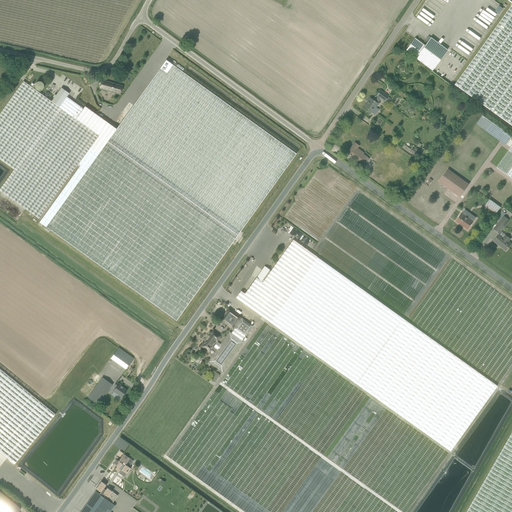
[(511,0),(507,0),(511,3),(511,5),(455,85),(485,106),(511,125),(511,0)]
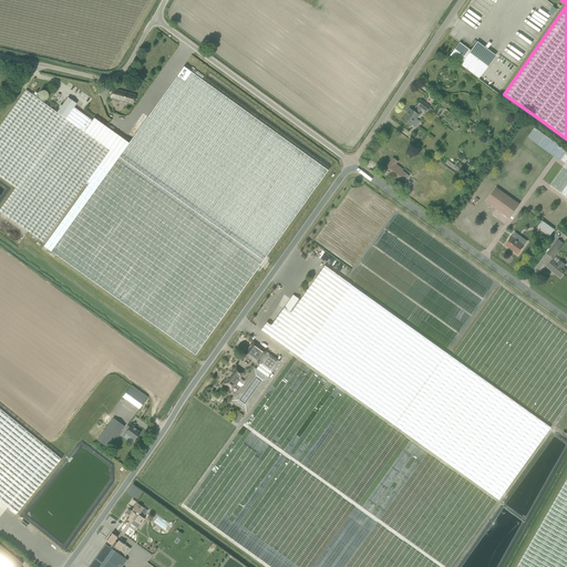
[(517,65),(535,38),(521,29),(503,57),(517,65)]
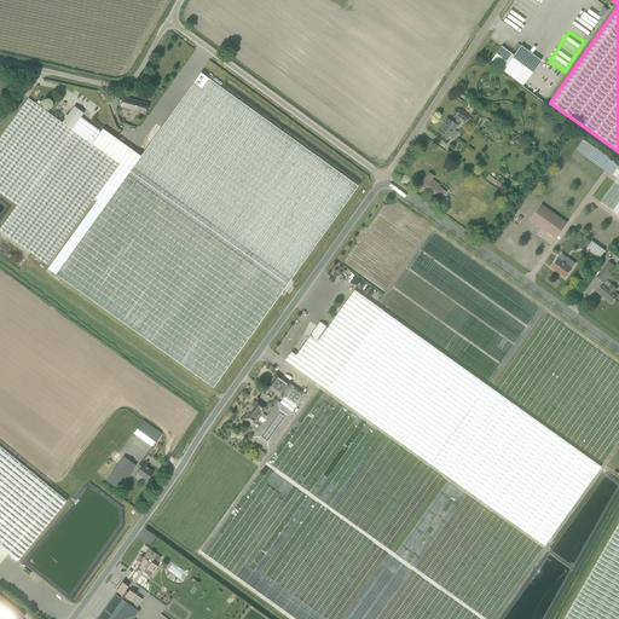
[(514,55),(502,46),(490,62),(522,86),(541,61),(521,45),(514,55)]
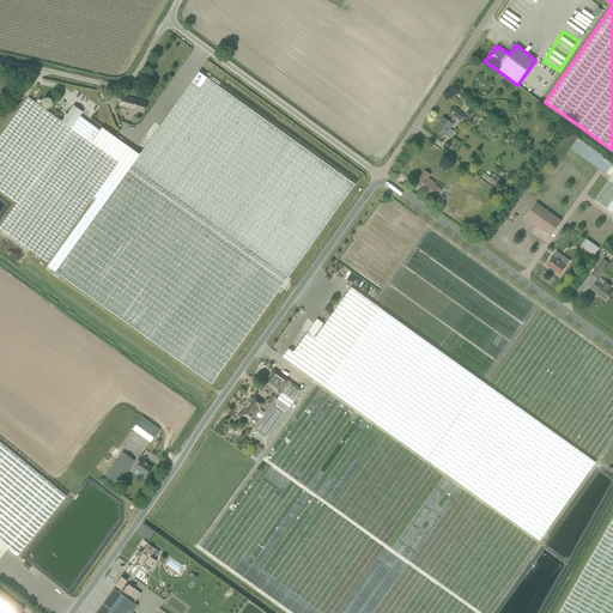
[(139,155),(128,169),(285,281),(354,184),(199,72),(139,155)]
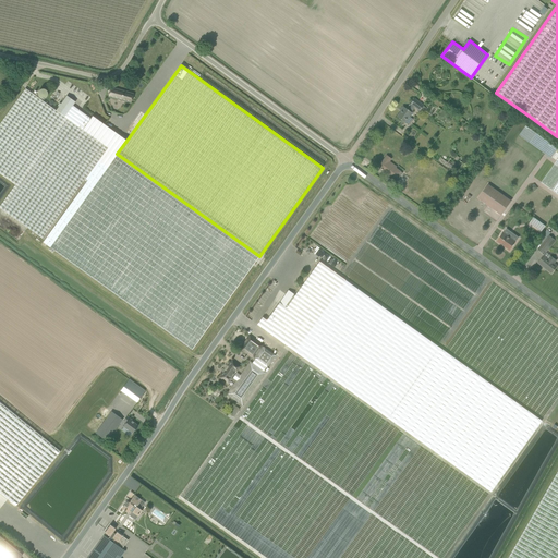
[(108,97),(131,104),(133,94),(111,87),(108,97)]
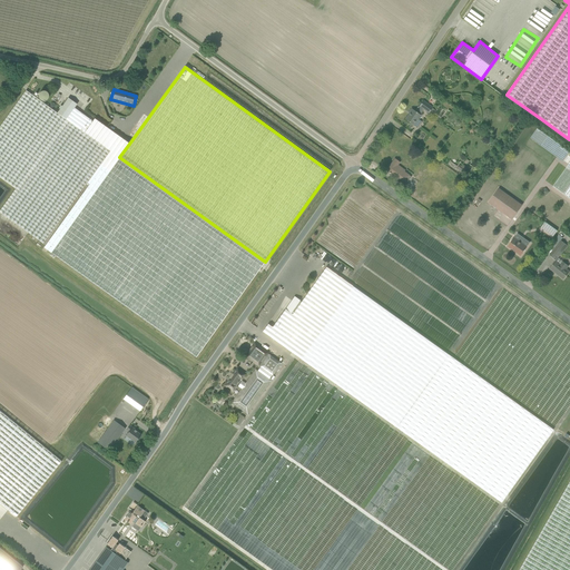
[(92,120),(75,108),(77,104),(68,98),(58,112),(26,90),(0,126),(0,177),(16,188),(0,209),(0,212),(42,244),(109,150),(105,147),(85,133),(92,120)]
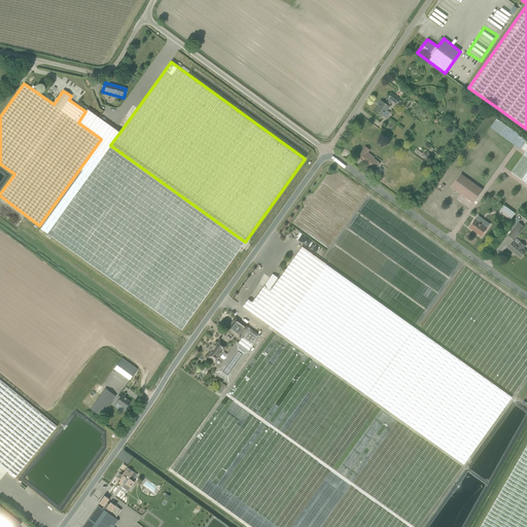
[(379,104),(375,110),(381,115),(386,110),(387,110),(390,106),(389,105),(391,101),(396,105),(400,100),(391,94),(387,98),(388,99),(385,102),(384,103),(381,100),(378,104),(379,104)]
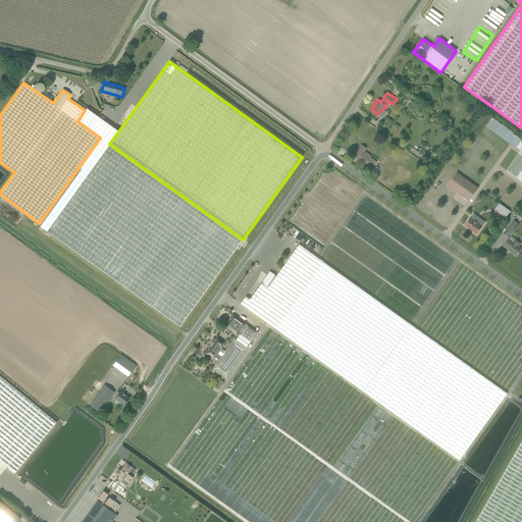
[(85,110),(77,121),(96,135),(105,122),(87,108),(85,110)]
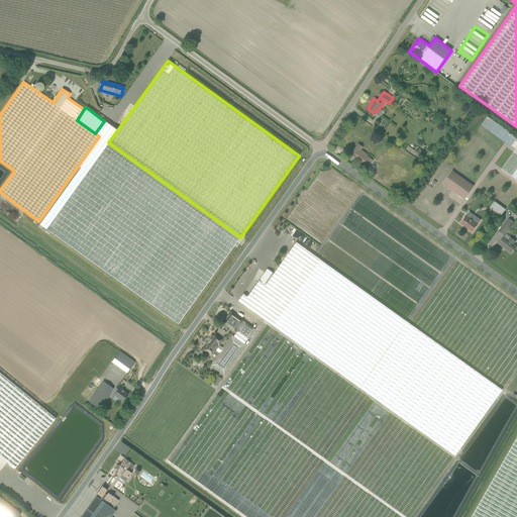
[(99,136),(100,137),(79,166),(81,167),(39,224),(178,324),(240,237),(108,142),(117,130),(104,121),(95,133),(99,136)]
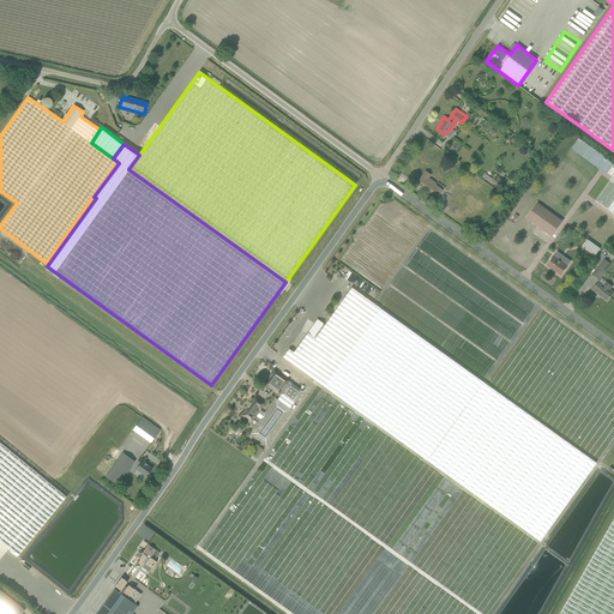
[(606,174),(613,163),(588,146),(581,157),(606,174)]
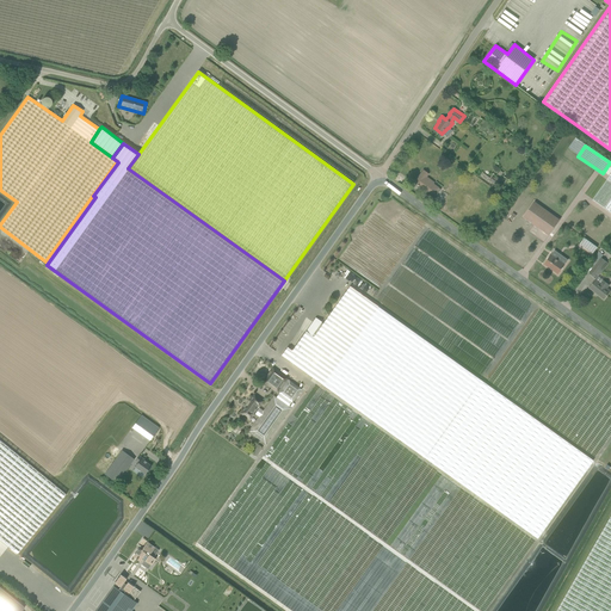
[(440,190),(439,189),(433,184),(434,183),(433,183),(426,177),(429,174),(423,171),(414,183),(419,186),(432,196),(433,195),(436,197),(440,190)]
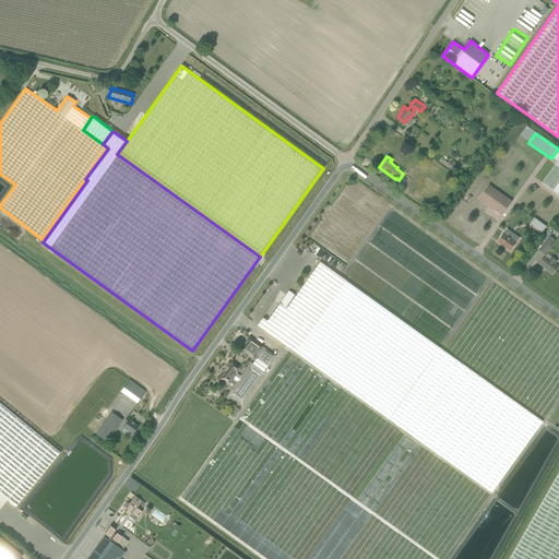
[(558,158),(542,182),(558,194),(558,158)]
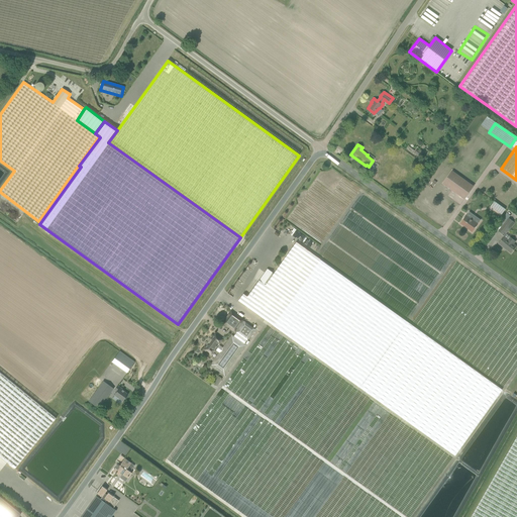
[(443,184),(464,199),(474,186),(452,171),(443,184)]
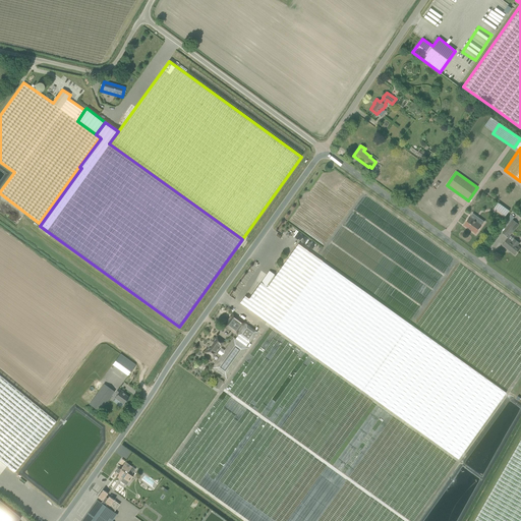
[(499,204),(495,209),(506,217),(509,211),(499,204)]
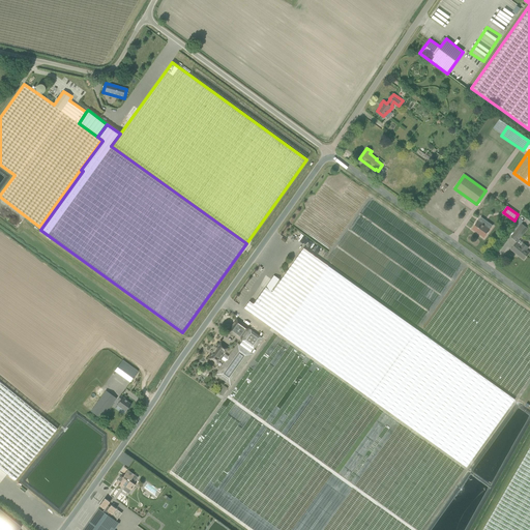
[(472,229),(483,238),(490,230),(478,222),(472,229)]
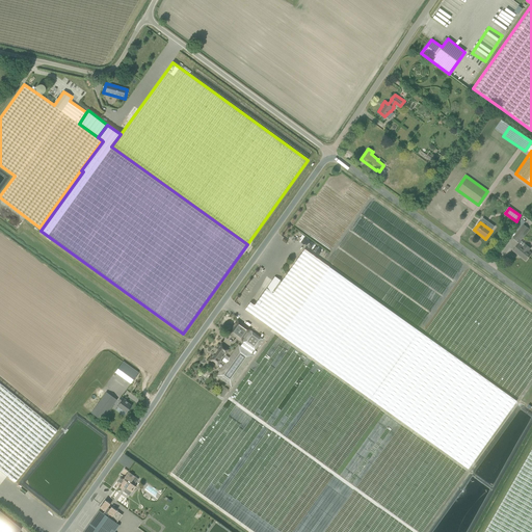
[(517,241),(524,233),(528,228),(524,224),(516,233),(513,237),(517,241)]
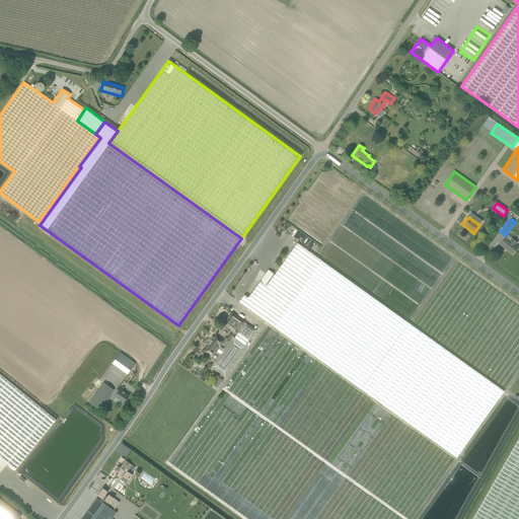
[(513,253),(516,249),(518,247),(515,244),(517,242),(512,238),(510,240),(506,237),(501,244),(506,248),(513,253)]
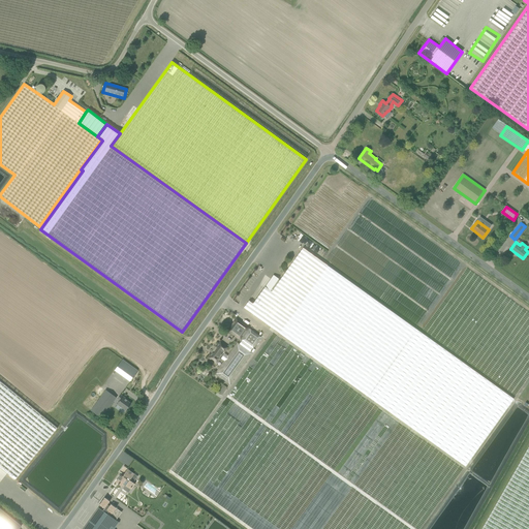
[(514,399),(415,329),(303,248),(280,280),(278,279),(273,275),(253,304),(249,301),(244,308),(368,397),(465,466),(514,399)]
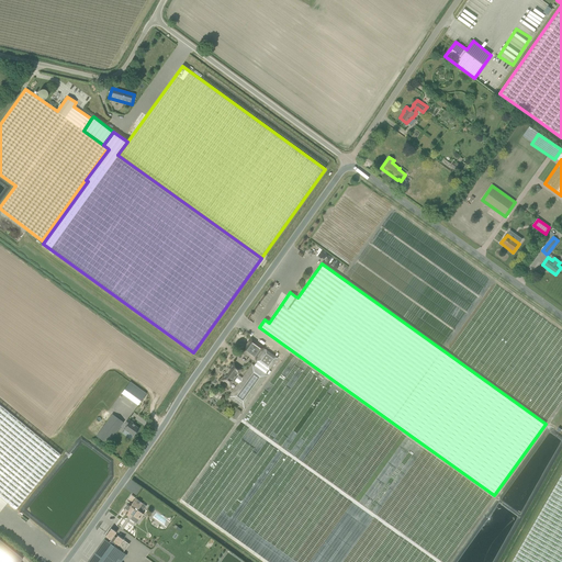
[(561,349),(561,330),(496,284),(470,321),(474,323),(471,327),(473,327),(473,329),(484,326),(485,328),(485,319),(486,325),(490,325),(490,326),(489,327),(489,330),(492,326),(501,326),(501,333),(508,332),(509,333),(515,325),(515,327),(527,336),(527,343),(532,341),(532,344),(539,341),(536,346),(551,347),(551,348),(561,349)]
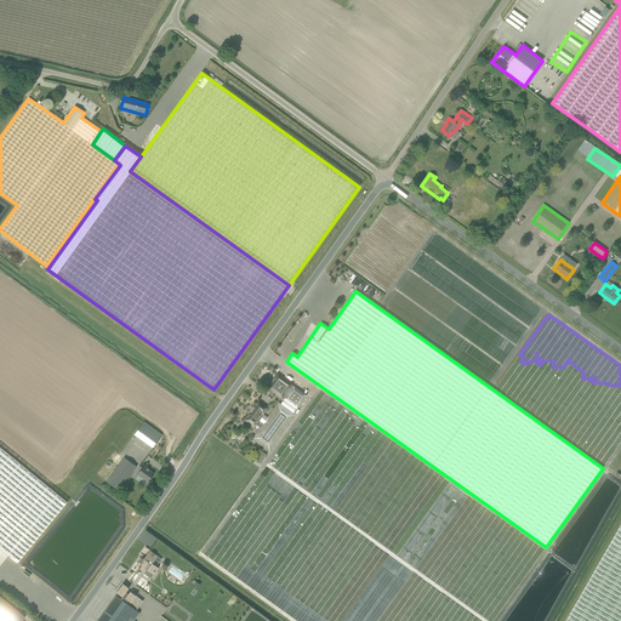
[(284,398),(292,387),(291,386),(291,385),(285,381),(278,375),(268,388),(281,398),(283,398),(284,398)]
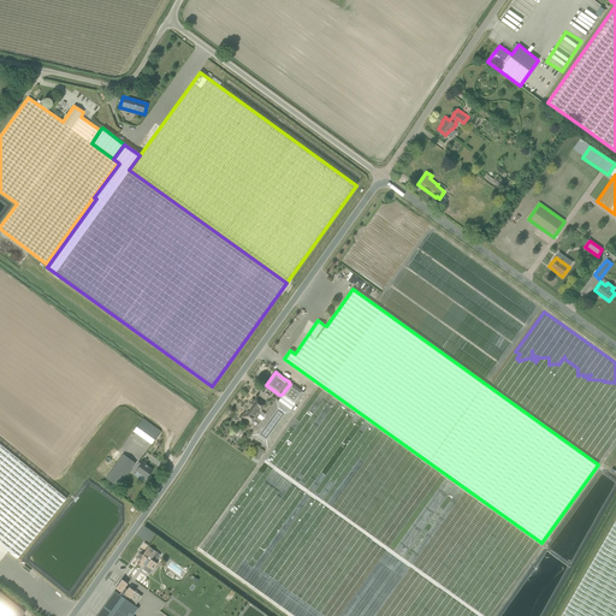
[(290,383),(290,384),(282,395),(280,397),(282,397),(279,401),(276,400),(266,414),(261,410),(265,404),(261,402),(256,398),(243,418),(248,420),(252,424),(256,416),(261,420),(250,436),(267,448),(294,412),(291,409),(294,406),(295,407),(304,392),(290,383)]
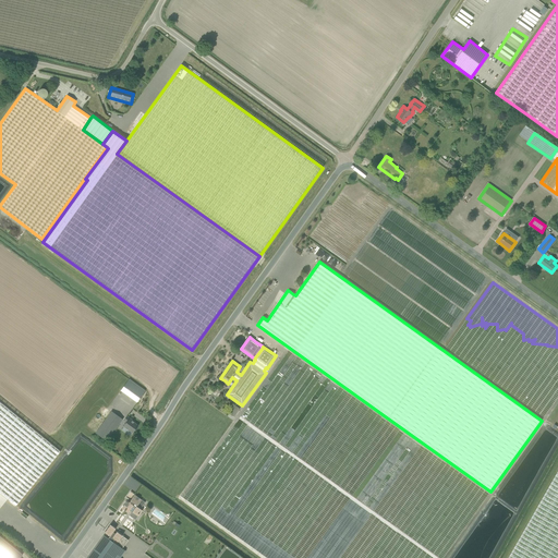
[(324,473),(323,476),(325,473),(299,456),(296,446),(293,452),(282,445),(284,441),(288,443),(287,436),(294,436),(281,427),(282,414),(292,412),(298,412),(315,408),(276,405),(281,398),(276,374),(247,416),(273,411),(275,422),(281,422),(274,434),(264,427),(268,447),(270,447),(269,462),(281,470),(283,482),(324,473)]
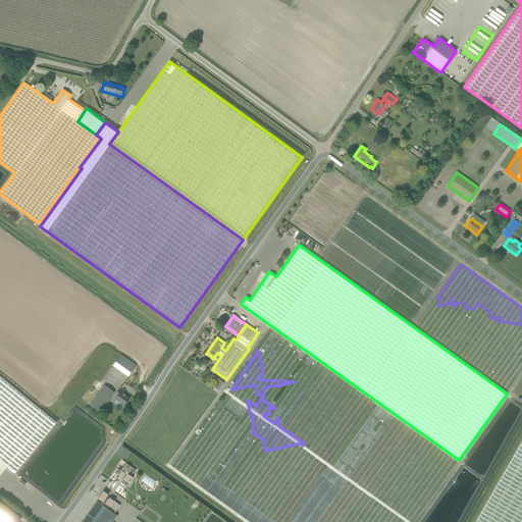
[(120,355),(113,365),(127,376),(136,365),(120,355)]
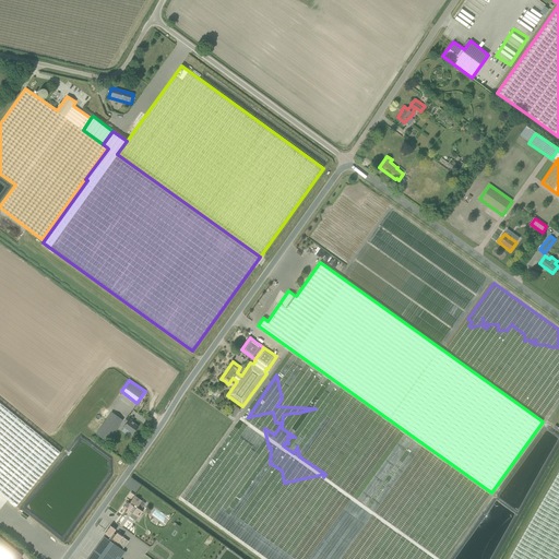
[(0,492),(16,507),(60,452),(0,402),(0,492)]
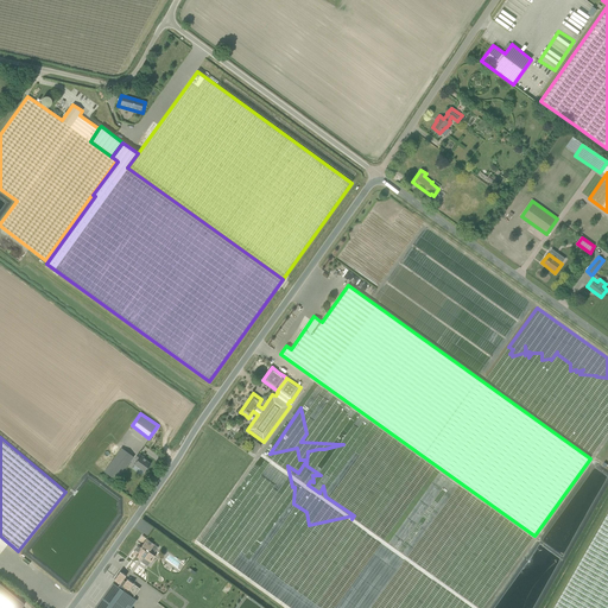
[(107,468),(103,472),(116,481),(133,456),(121,448),(107,468)]
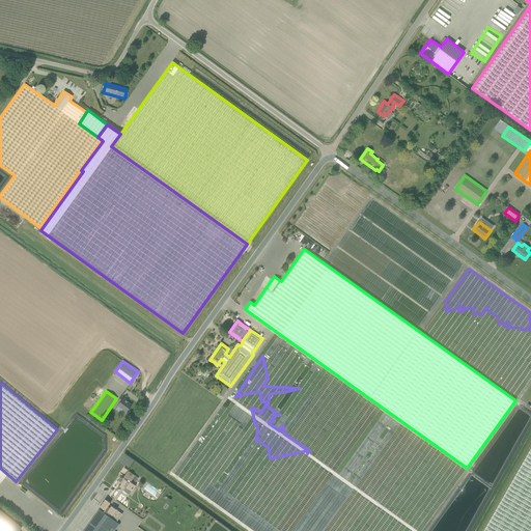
[(119,402),(117,406),(127,412),(132,404),(126,400),(127,399),(120,396),(117,400),(119,402)]
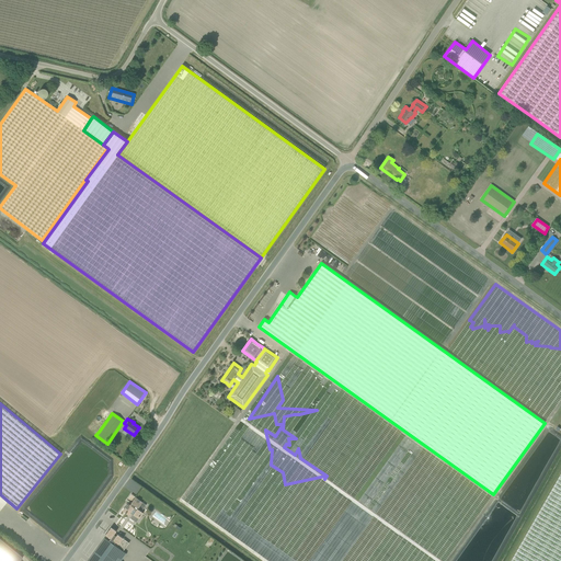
[(560,560),(560,473),(511,560),(560,560)]
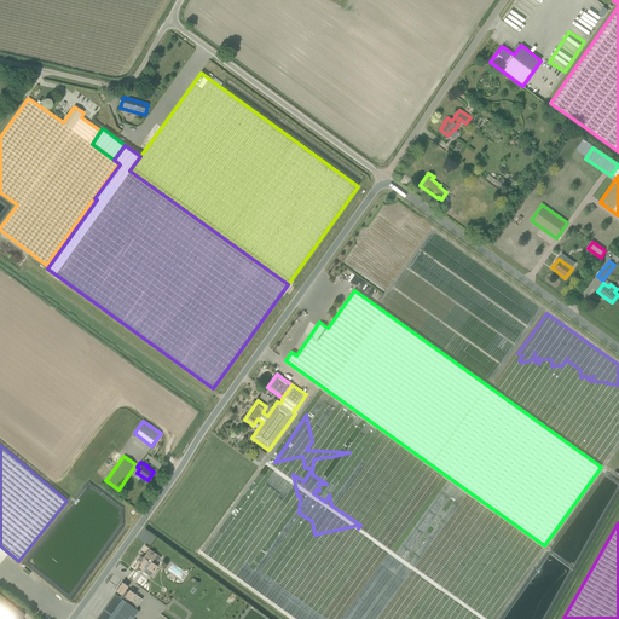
[(469,545),(474,536),(472,537),(468,543),(467,538),(461,534),(466,531),(458,532),(460,528),(456,526),(439,555),(445,554),(447,554),(450,563),(446,563),(449,576),(452,577),(444,584),(453,582),(452,580),(458,579),(456,570),(466,580),(472,571),(466,572),(475,554),(472,553),(474,548),(469,545)]
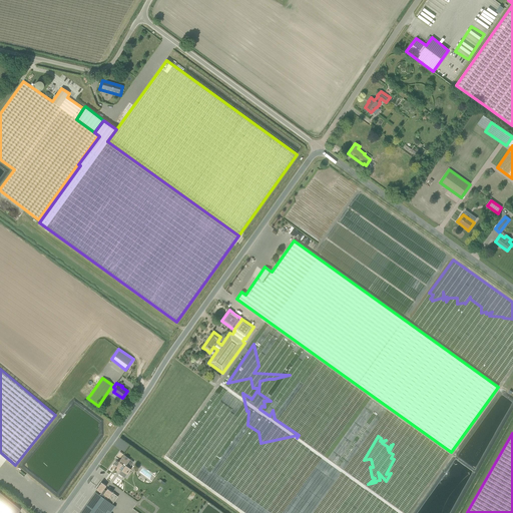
[(117,461),(112,467),(114,469),(115,470),(117,471),(119,469),(126,474),(130,469),(128,468),(133,462),(130,460),(123,455),(120,460),(121,461),(120,463),(117,461)]
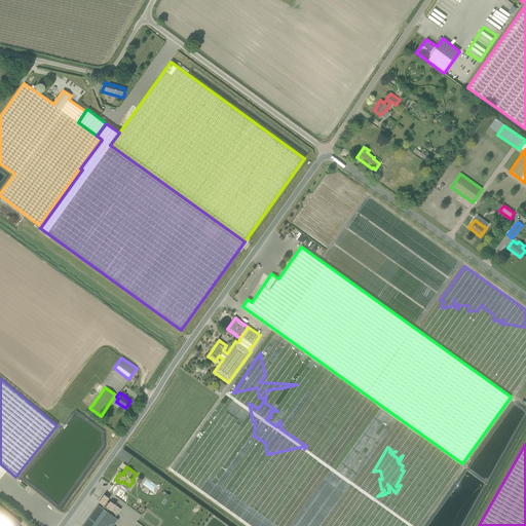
[(221,503),(222,495),(215,501),(192,476),(156,473),(242,525),(339,525),(341,508),(334,514),(335,501),(332,508),(330,505),(327,510),(328,501),(278,496),(278,491),(277,490),(253,512),(257,517),(248,516),(251,485),(238,504),(221,503)]
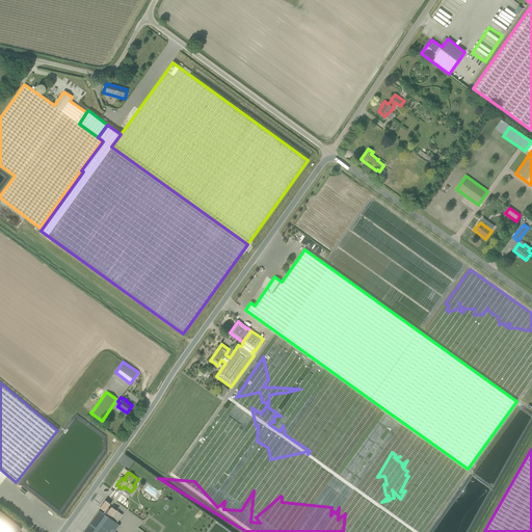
[(99,510),(83,531),(109,531),(110,531),(111,531),(113,531),(120,525),(116,523),(122,514),(111,507),(109,509),(107,508),(110,504),(105,500),(100,507),(102,509),(101,511),(99,510)]
